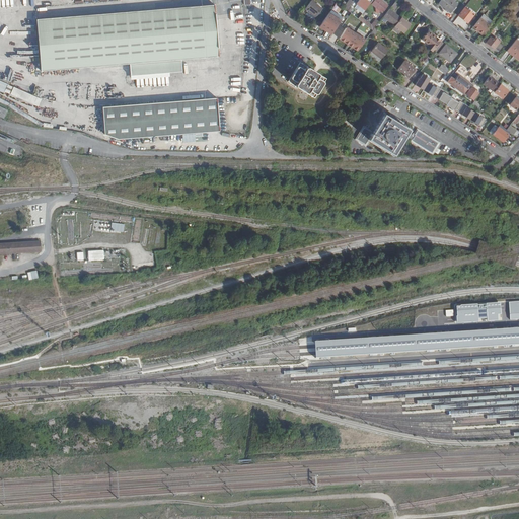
[(56,18),(38,20),(42,72),(218,56),(217,50),(219,50),(213,0),(207,0),(56,15),(56,18)]
